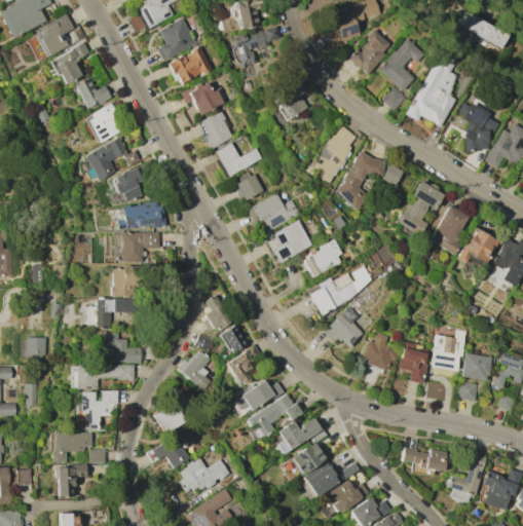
[(0,11),(23,0),(49,0),(51,2),(40,8),(46,20),(12,38),(0,13),(0,11)]
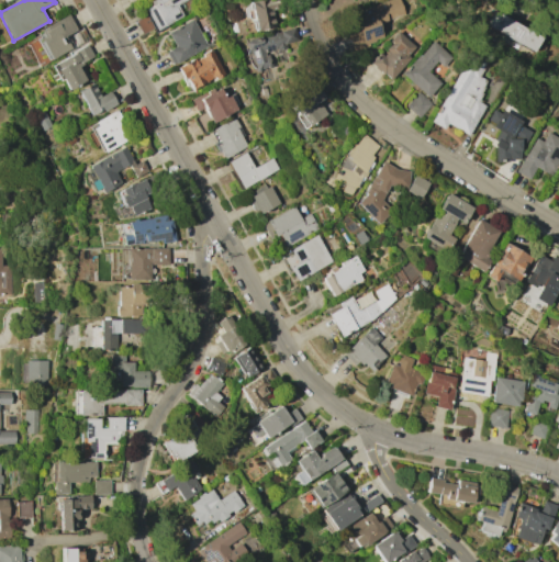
[(149,14),(147,9),(154,4),(152,1),(153,0),(188,0),(180,4),(186,15),(158,30),(157,27),(145,34),(138,21),(149,14)]
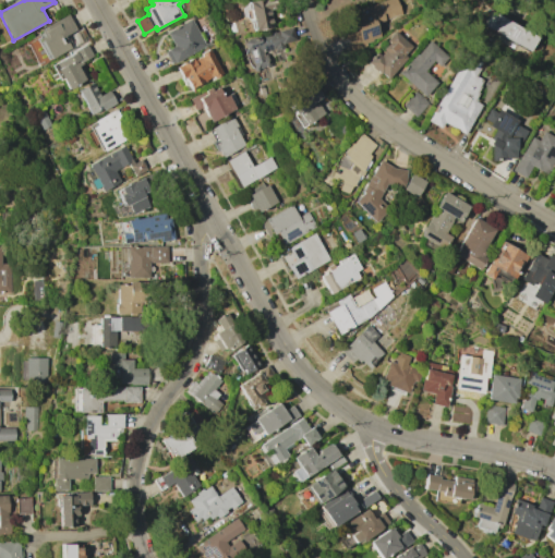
[(249,2),(258,0),(279,0),(281,8),(270,10),(275,27),(254,32),(249,2)]
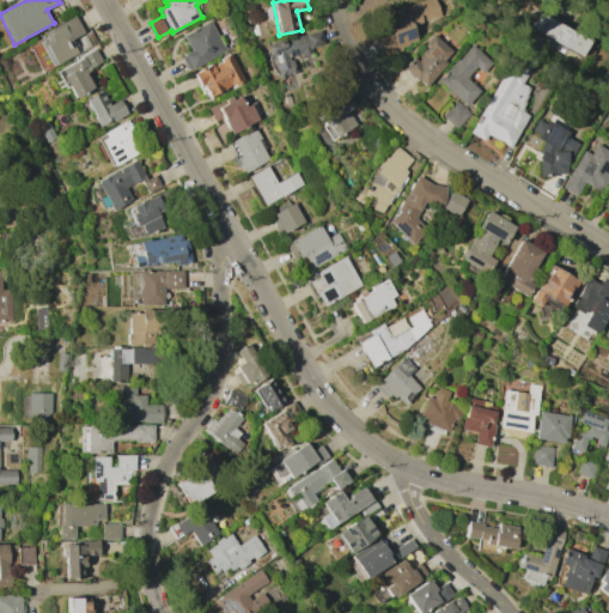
[(422,0),(437,0),(443,16),(414,25),(419,40),(384,53),(378,34),(400,25),(394,11),(422,0)]
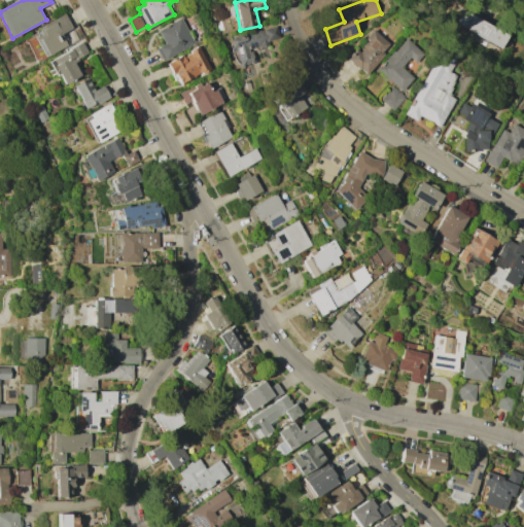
[(464,8),(510,34),(501,48),(456,22),(464,8)]
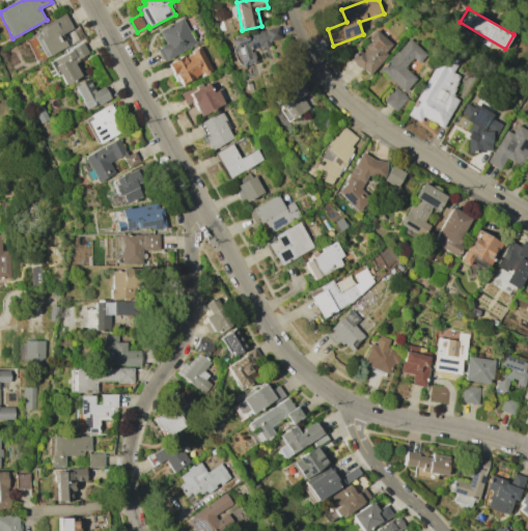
[(46,37),(40,27),(66,14),(74,28),(62,34),(68,46),(50,55),(42,39),(46,37)]
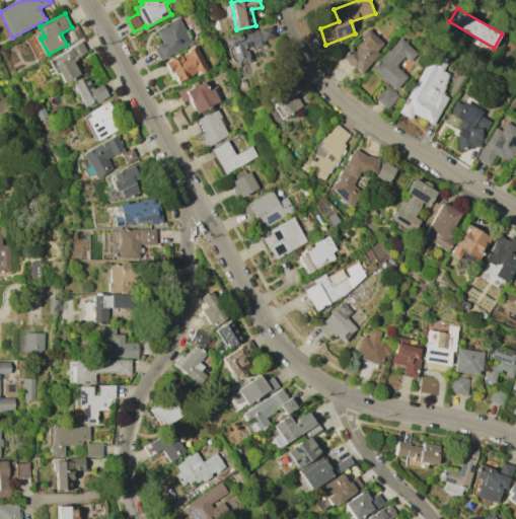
[(163,43),(157,30),(180,17),(195,43),(162,60),(155,48),(163,43)]
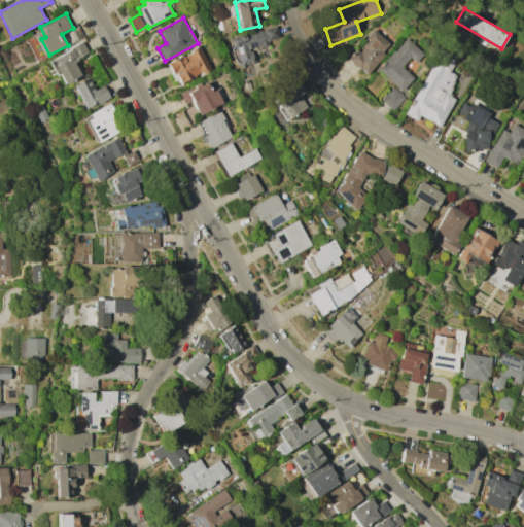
[(232,39),(278,25),(281,37),(270,41),(271,45),(262,48),(262,45),(249,49),(250,51),(253,50),(256,62),(240,67),(237,57),(238,57),(236,47),(235,47),(232,39)]
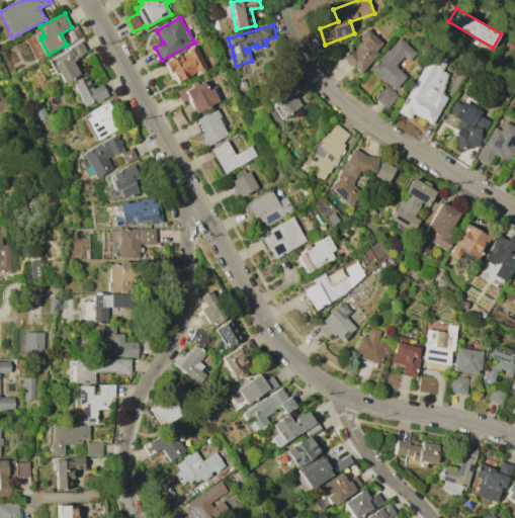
[(349,49),(353,52),(357,47),(356,46),(361,40),(359,38),(367,29),(383,44),(376,52),(378,54),(361,73),(354,68),(353,69),(350,66),(349,67),(344,62),(345,61),(341,58),(349,49)]
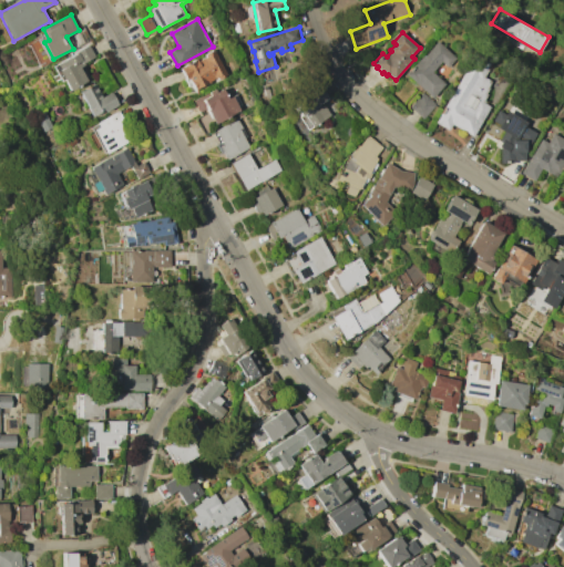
[(412,66),(413,68),(438,40),(458,58),(449,68),(442,61),(433,72),(445,84),(433,98),(406,73),(412,66)]
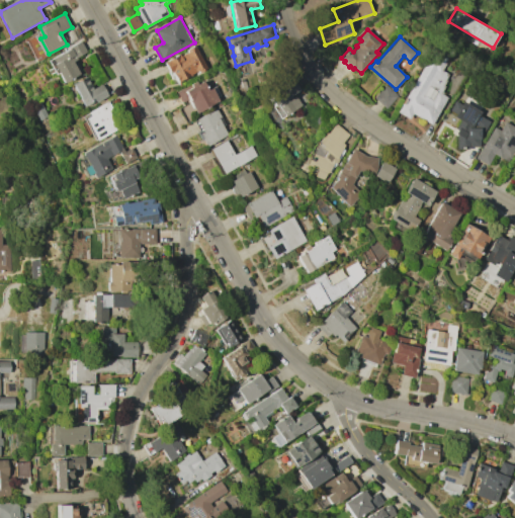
[(70,50),(69,48),(82,40),(87,52),(77,58),(78,59),(74,62),(80,74),(64,82),(59,73),(58,74),(50,60),(70,50)]
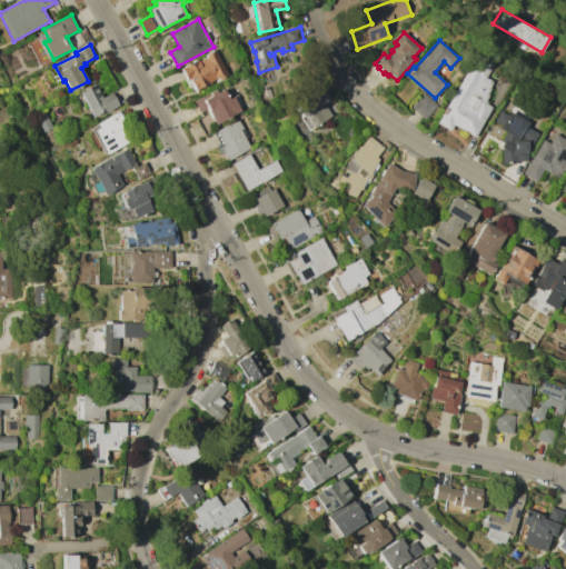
[(198,59),(199,61),(208,57),(207,55),(216,49),(230,76),(221,81),(219,78),(197,90),(190,78),(187,79),(181,68),(198,59)]
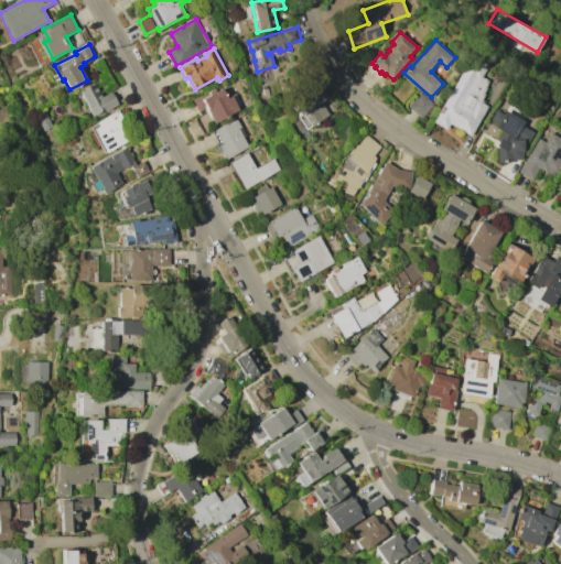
[(474,53),(491,63),(483,77),(489,82),(486,87),(487,87),(484,94),(486,94),(482,100),(484,100),(482,102),(488,106),(471,136),(450,123),(446,129),(434,121),(474,53)]
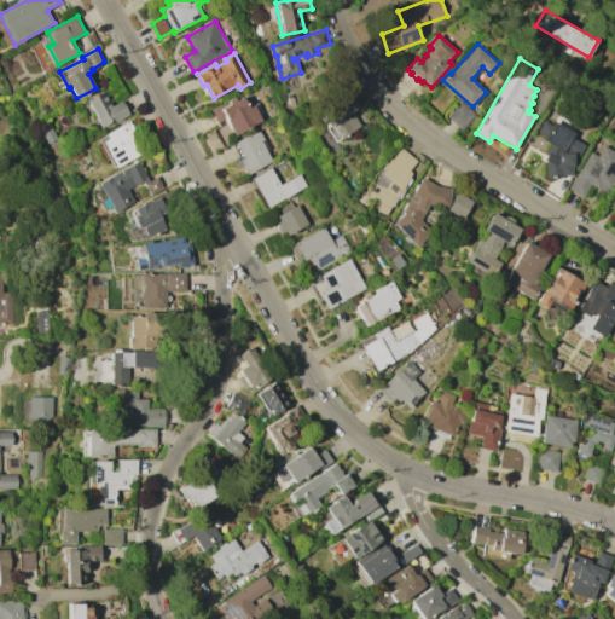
[(105,91),(112,105),(123,100),(131,114),(116,123),(114,120),(103,127),(88,100),(105,91)]
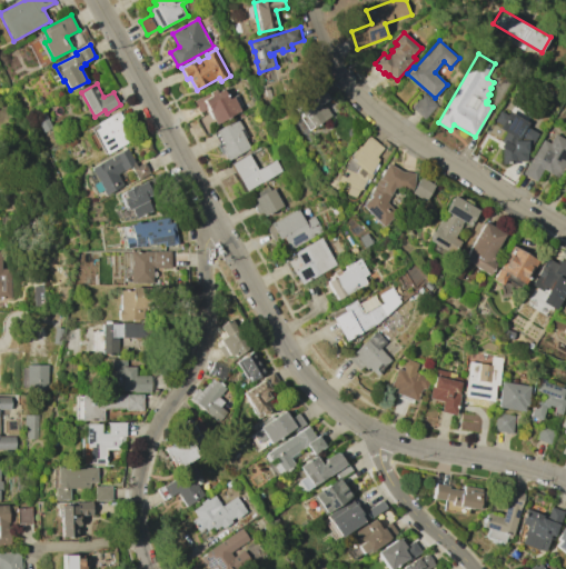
[(324,88),(330,98),(324,102),(331,116),(310,130),(301,117),(303,116),(296,107),(324,88)]
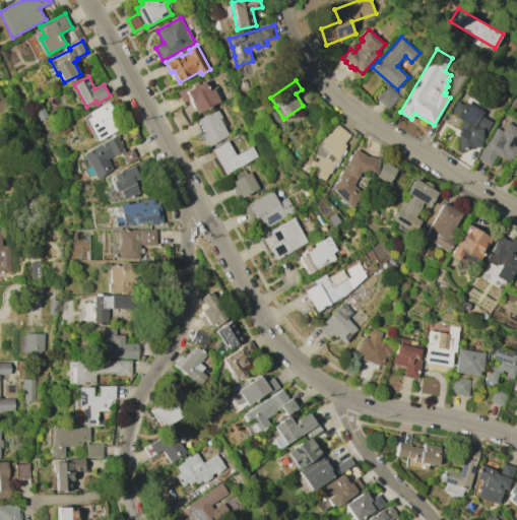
[(181,94),(187,104),(191,102),(197,115),(222,102),(215,88),(210,90),(205,81),(181,94)]
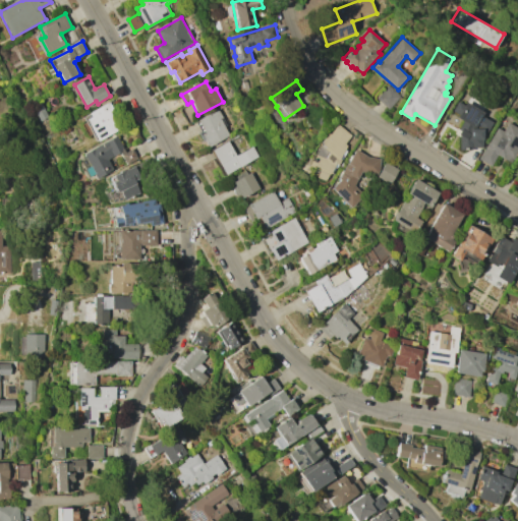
[(391,85),(402,96),(390,109),(378,99),(391,85)]
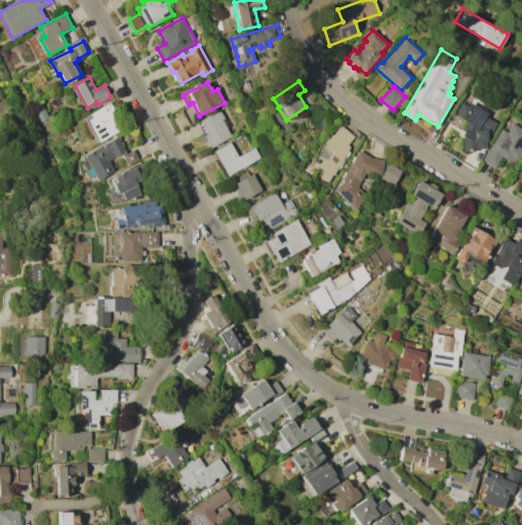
[(465,131),(463,130),(468,122),(462,118),(464,115),(457,112),(463,102),(470,106),(471,103),(489,113),(487,117),(498,123),(493,132),(487,132),(487,149),(476,148),(476,152),(464,151),(465,131)]
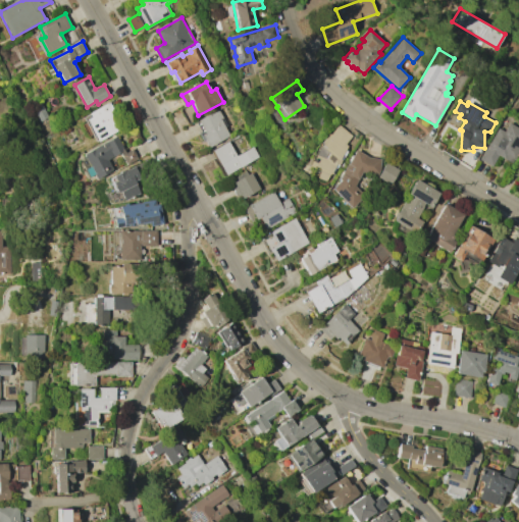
[(86,122),(84,117),(110,102),(124,127),(99,142),(98,140),(96,141),(93,135),(90,137),(83,124),(86,122)]
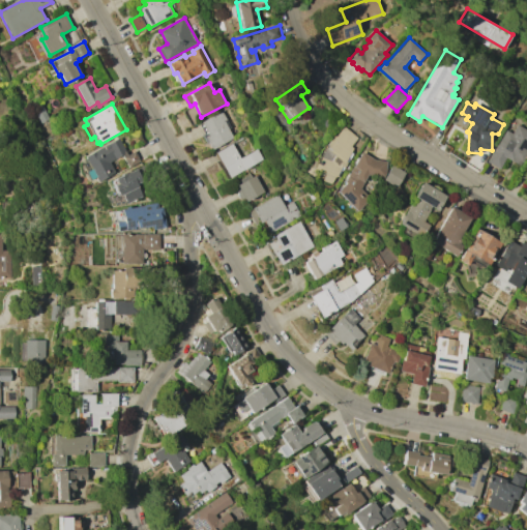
[(42,105),(50,118),(41,122),(34,109),(42,105)]
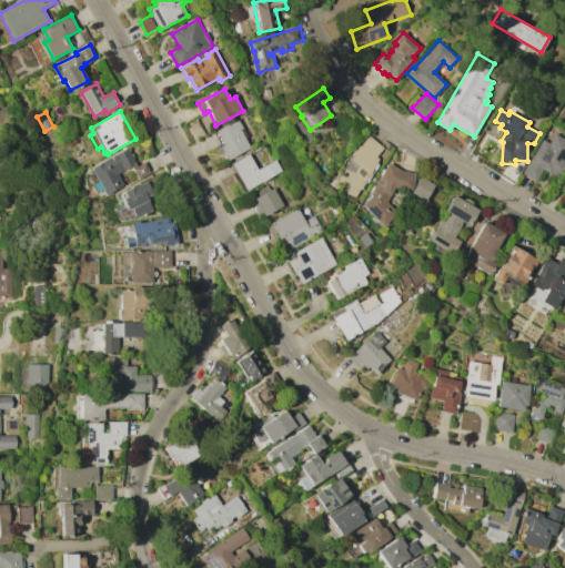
[(239,118),(249,137),(246,138),(252,146),(229,160),(228,156),(225,158),(219,144),(221,143),(214,131),(239,118)]
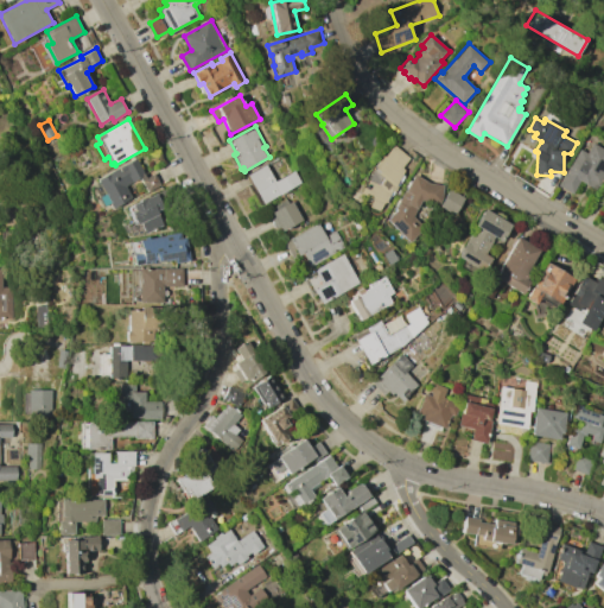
[(582,149),(587,153),(595,143),(603,147),(603,172),(603,181),(597,190),(582,181),(573,194),(559,185),(582,149)]
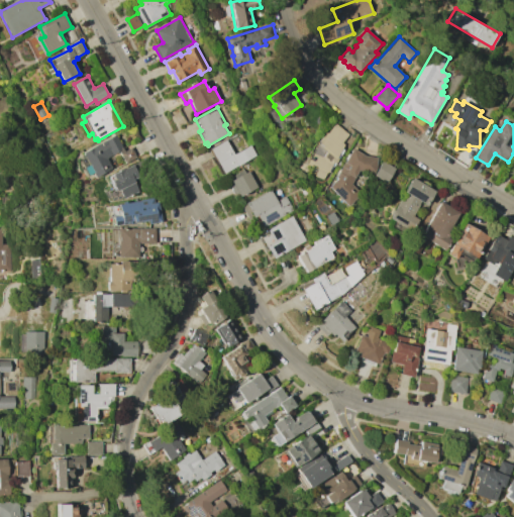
[(309,159),(311,160),(314,152),(319,144),(318,143),(327,131),(328,132),(335,123),(350,134),(343,142),(346,144),(344,148),(345,149),(344,152),(342,151),(338,158),(339,159),(336,164),(335,163),(330,171),(329,173),(328,173),(325,179),(316,176),(319,169),(307,164),(309,159)]
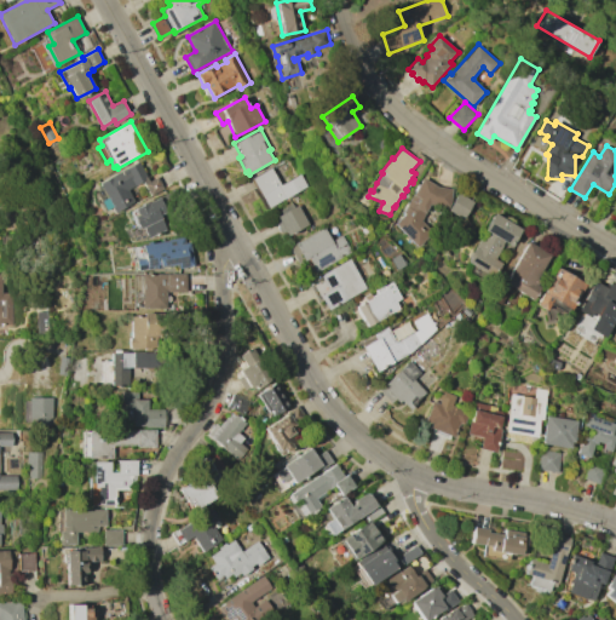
[(101,183),(140,161),(150,181),(159,176),(165,188),(151,195),(144,184),(147,183),(145,181),(128,190),(136,201),(115,212),(113,206),(107,210),(102,201),(108,197),(101,183)]
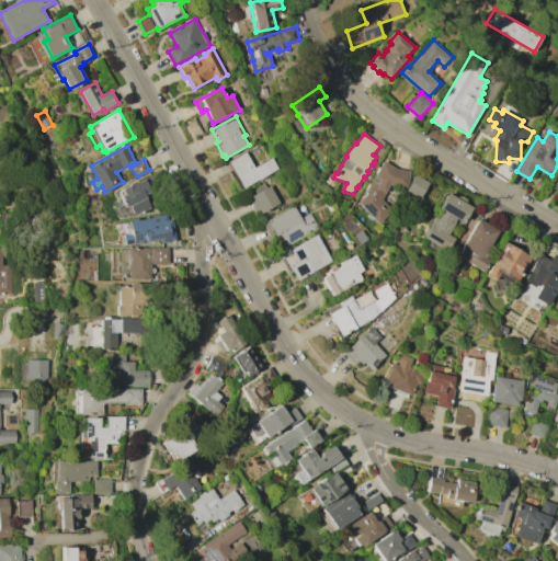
[(232,162),(247,189),(281,169),(274,157),(258,167),(250,152),(232,162)]
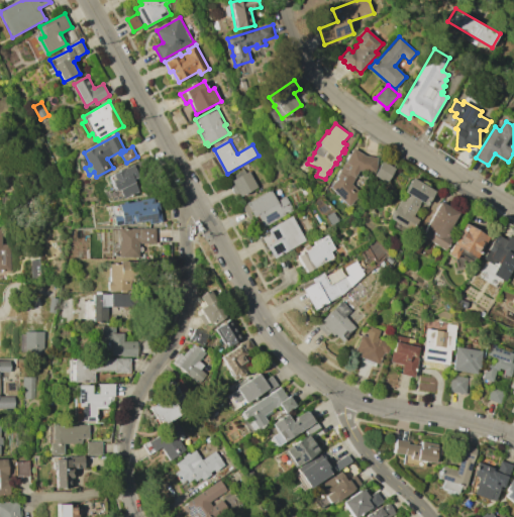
[(338,179),(336,177),(354,148),(366,156),(379,158),(376,173),(361,171),(352,184),(363,194),(349,206),(330,187),(338,179)]
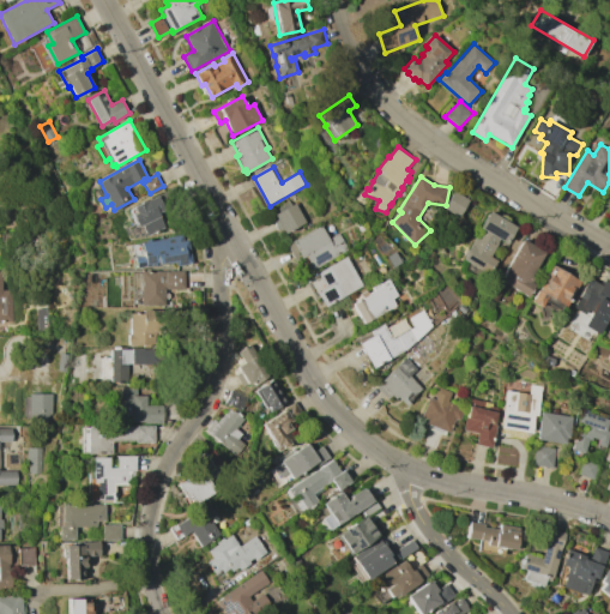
[(171,188),(179,203),(158,212),(165,227),(148,236),(146,234),(142,224),(138,227),(132,215),(136,212),(133,208),(171,188)]
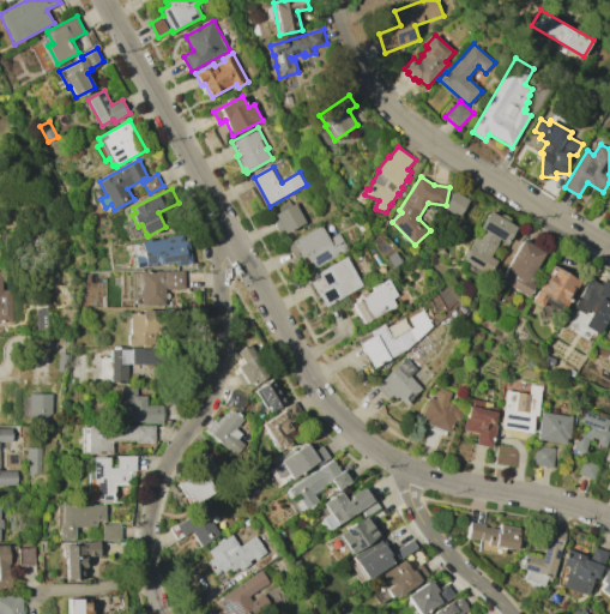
[(470,200),(460,217),(445,209),(456,191),(470,200)]
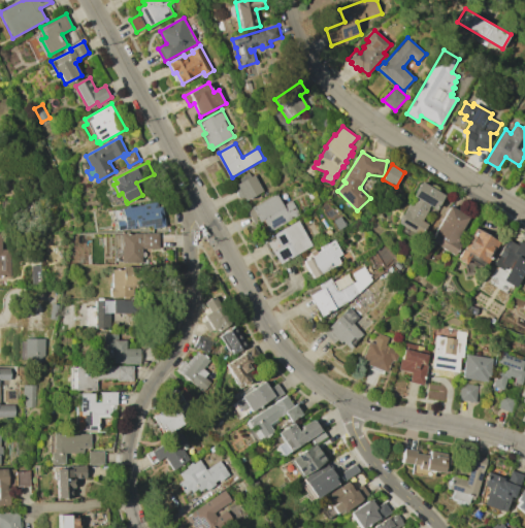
[(236,186),(255,175),(264,191),(244,202),(236,186)]
